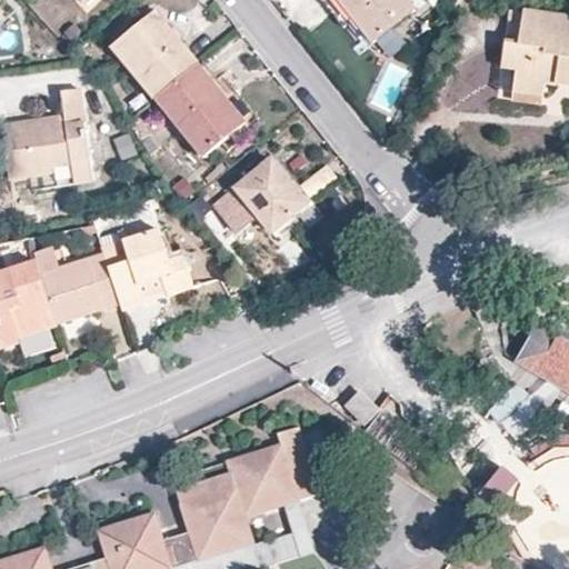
[(407,0),(321,0),(330,11),(341,2),(355,20),(372,42),(415,9),(407,0)]
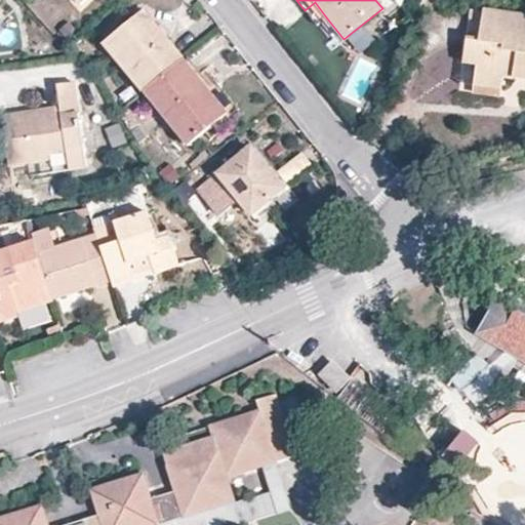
[(315,2),(305,10),(317,26),(327,18),(315,2)]
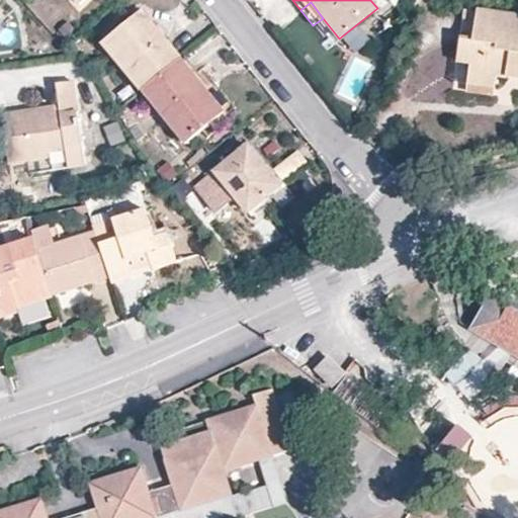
[(517,69),(517,72),(517,79),(517,16),(464,9),(456,64),(469,66),(466,85),(495,88),(496,77),(507,78),(509,68),(517,69)]
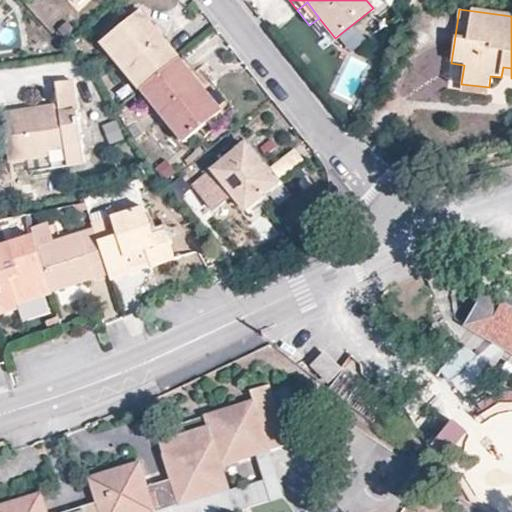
[(100,43),(140,92),(179,60),(162,40),(153,47),(146,38),(155,31),(139,12),(100,43)]
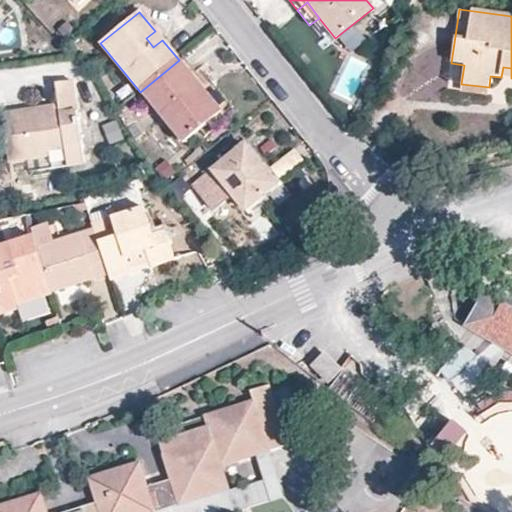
[(64,44),(77,32),(67,21),(54,33),(64,44)]
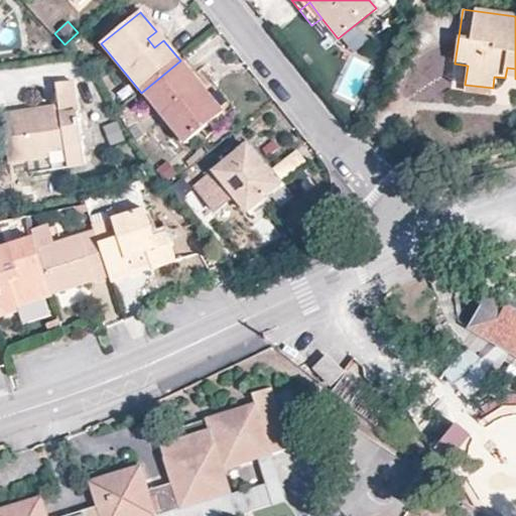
[(208,85),(184,57),(180,60),(225,113),(203,130),(209,137),(237,113),(213,81),(208,85)]
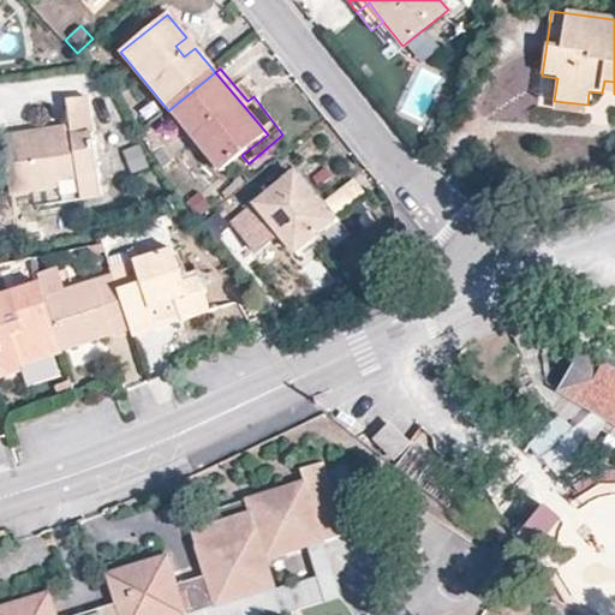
[(215,72),(168,111),(221,172),(242,155),(268,135),(215,72)]
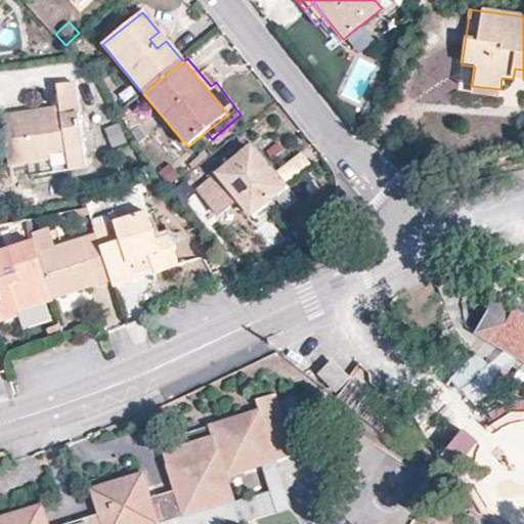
[(513,79),(523,80),(523,73),(523,70),(515,69),(513,79)]
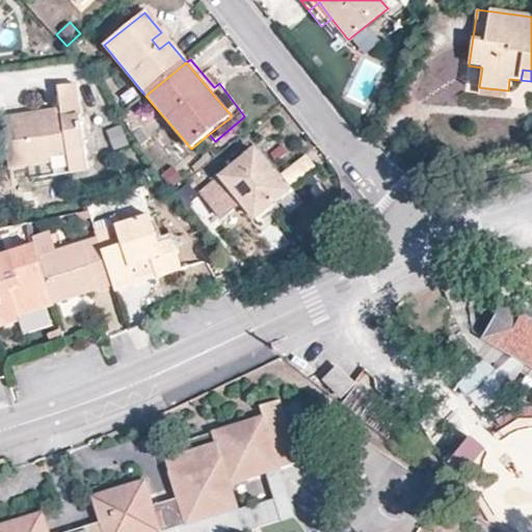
[(43,122),(42,112),(1,118),(8,170),(49,164),(48,158),(65,155),(83,153),(78,116),(81,116),(76,84),(56,87),(59,110),(60,120),(43,122)]
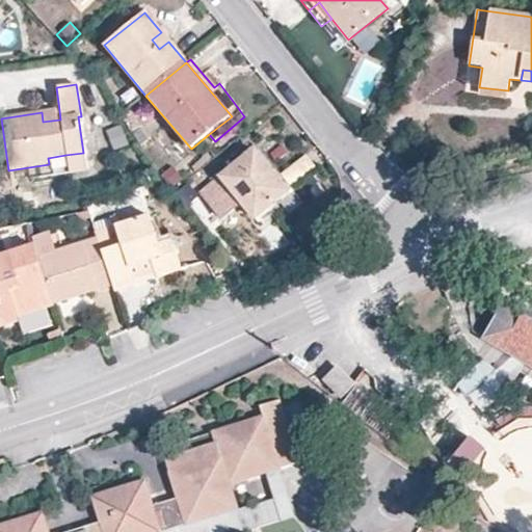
[(508,90),(479,87),(479,95),(507,99),(508,90)]
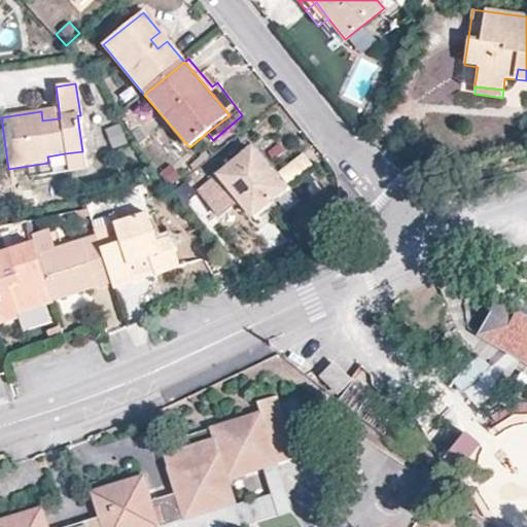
[(59,109),(41,111),(42,120),(60,118),(59,109)]
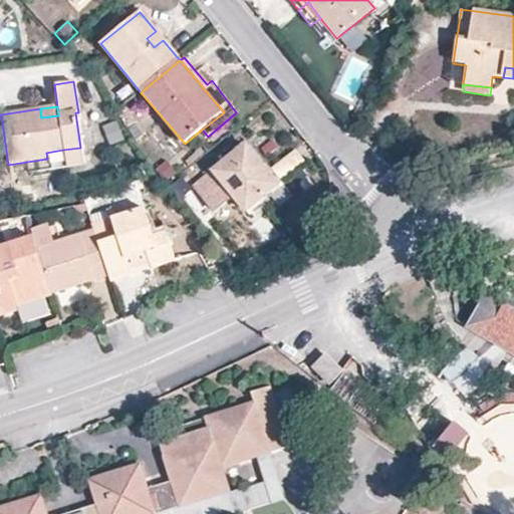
[(115,119),(105,124),(111,135),(121,129),(115,119)]
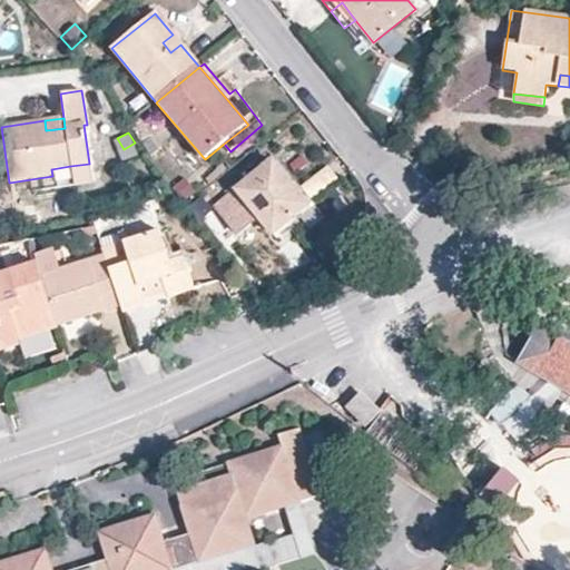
[(141,144),(151,160),(159,156),(149,139),(141,144)]
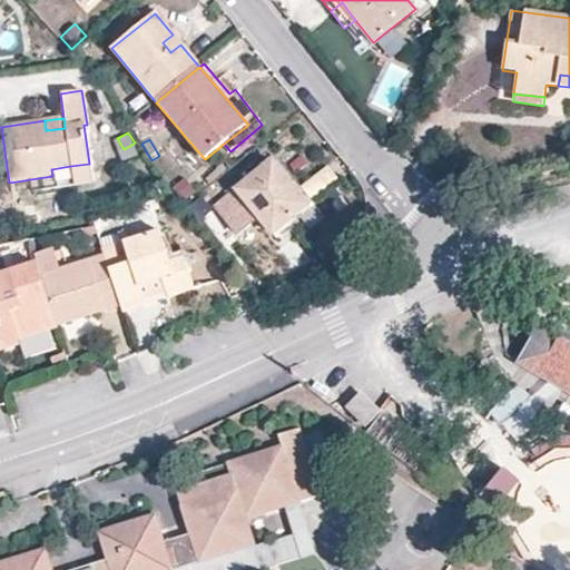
[(272,163),(237,190),(271,233),(306,204),(272,163)]
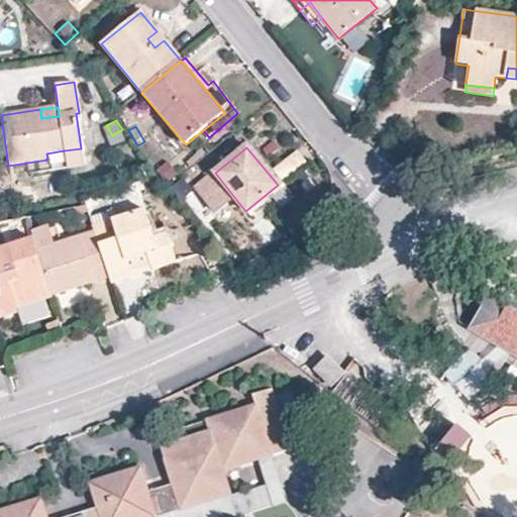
[(81,148),(64,150),(67,170),(84,168),(81,148)]
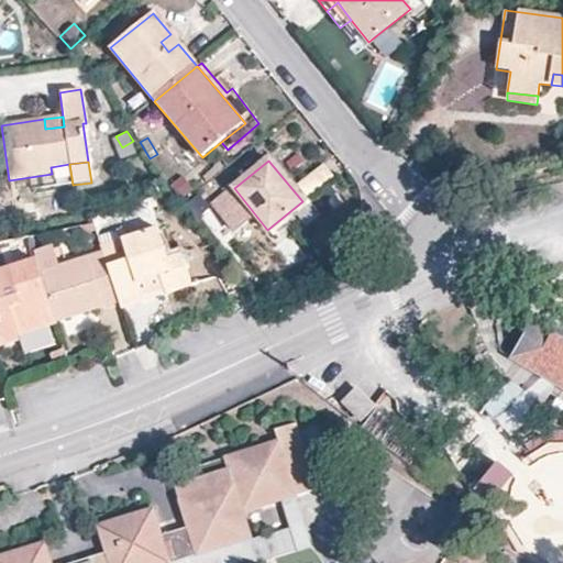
[(321,163),(295,185),(308,199),(333,177),(321,163)]
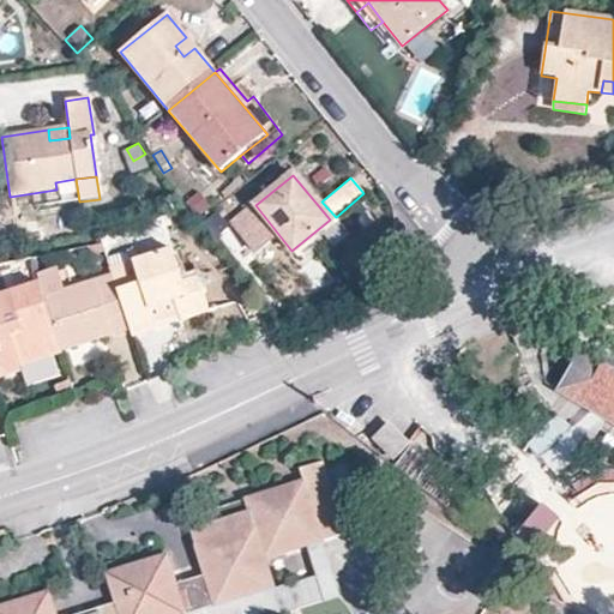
[(248,211),(235,222),(250,239),(263,228),(248,211)]
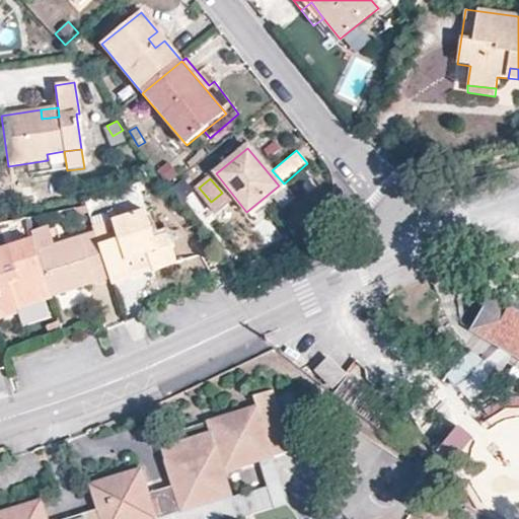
[(107,209),(108,213),(110,220),(146,210),(143,201),(125,207),(123,204),(107,209)]
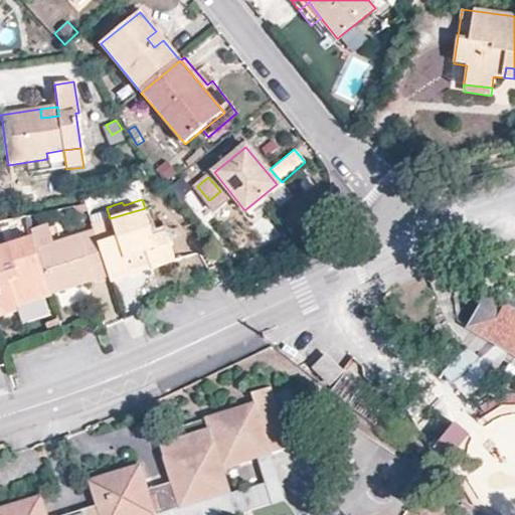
[(108,211),(89,217),(93,230),(108,277),(110,284),(131,277),(129,268),(148,263),(151,271),(176,263),(167,233),(154,236),(145,208),(110,218),(108,211)]
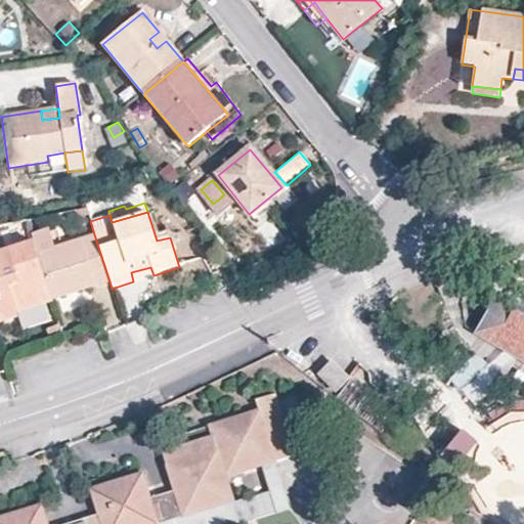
[(12,222),(0,224),(0,233),(1,237),(15,233),(12,222)]
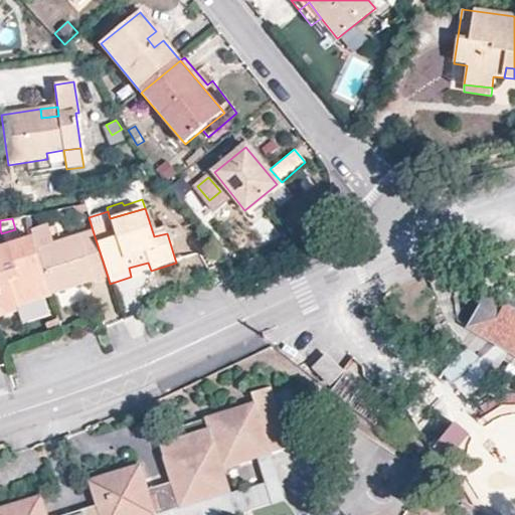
[(47,224),(30,229),(32,237),(35,247),(53,241),(47,224)]
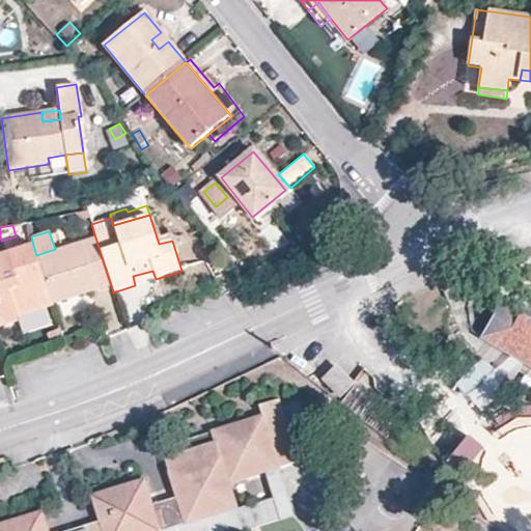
[(36,255),(52,304),(111,285),(95,238),(55,249),(36,255)]
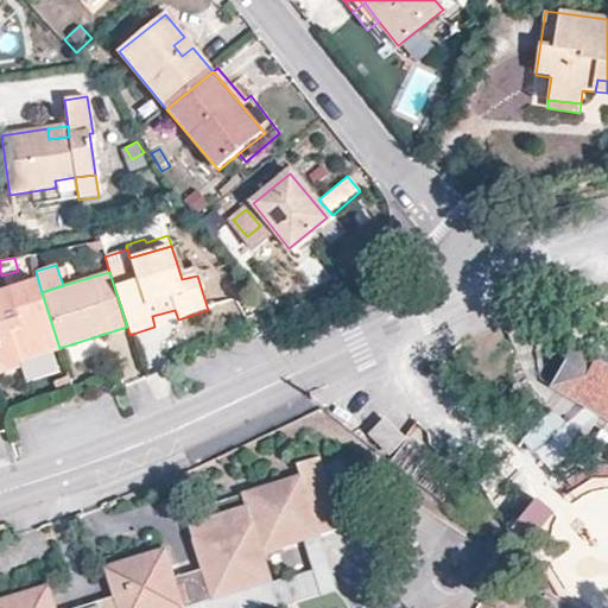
[(17,362),(59,348),(42,292),(38,280),(0,292),(0,373),(19,368),(17,362)]
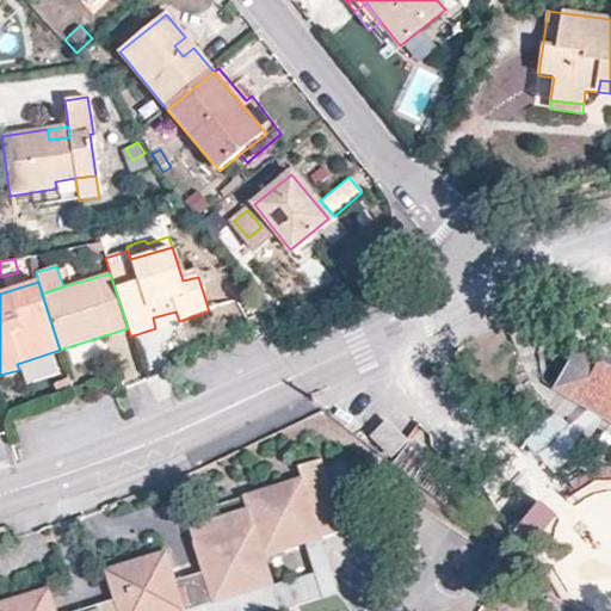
[(153,318),(155,328),(179,321),(176,312),(153,318)]
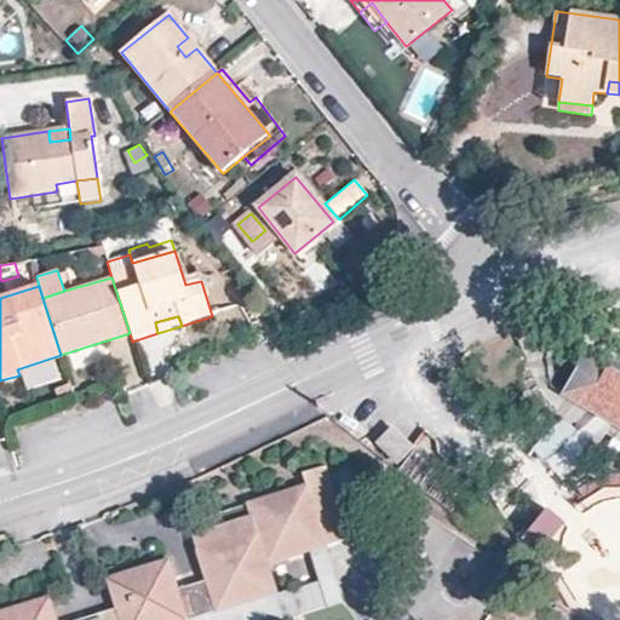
[(619,366),(591,349),(563,395),(597,415),(619,430),(619,366)]
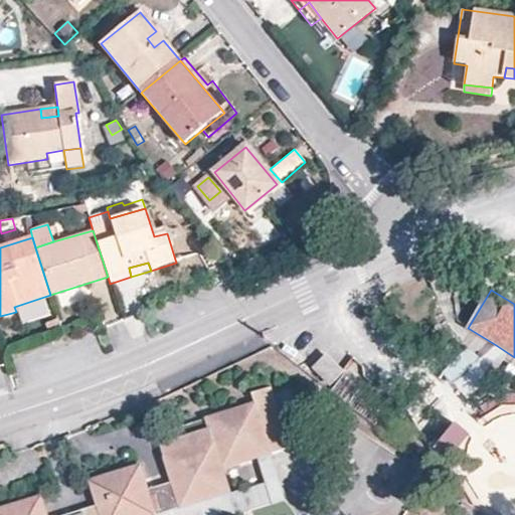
[(466,350),(441,373),(452,385),(480,359),(466,350)]
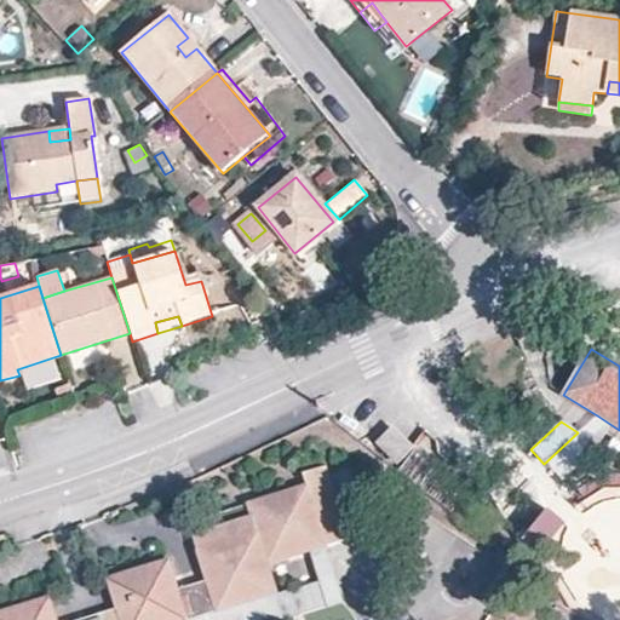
[(391,428),(375,443),(397,464),(413,447),(391,428)]
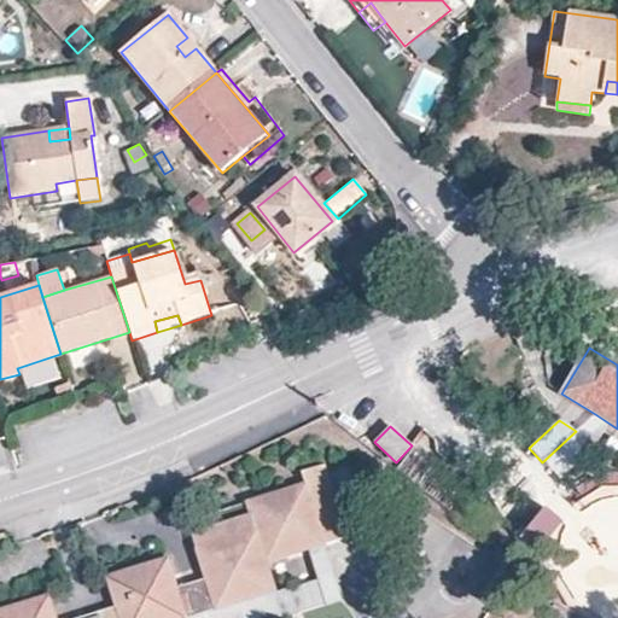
[(511,467),(485,489),(494,502),(520,478),(511,467)]
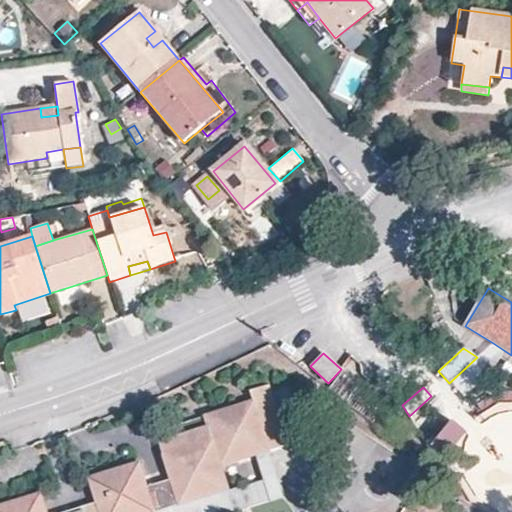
[(156,511),(230,490),(223,467),(245,460),(270,452),(254,400),(203,416),(210,440),(162,456),(168,480),(148,486),(140,462),(87,478),(95,502),(63,511),(46,511),(41,493),(0,505),(0,511),(156,511)]
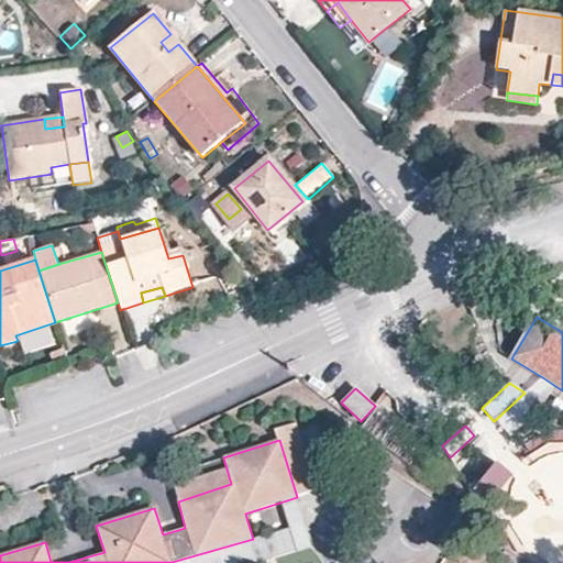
[(492,460),(467,488),(479,508),(508,474),(492,460)]
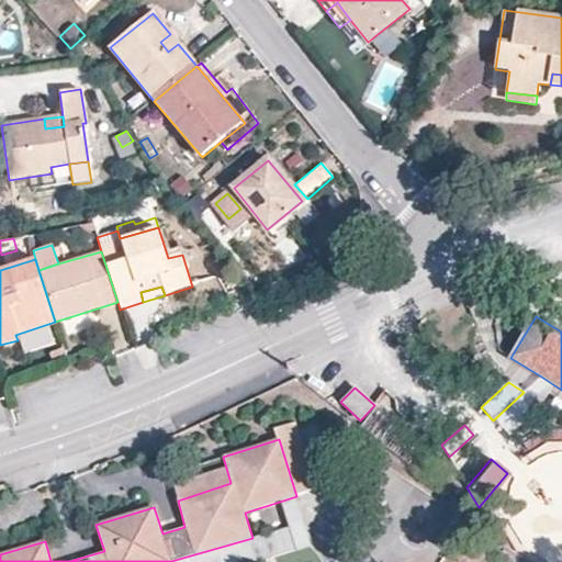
[(171,561),(253,561),(311,544),(296,496),(269,505),(273,519),(283,516),(288,528),(253,538),(171,561)]
